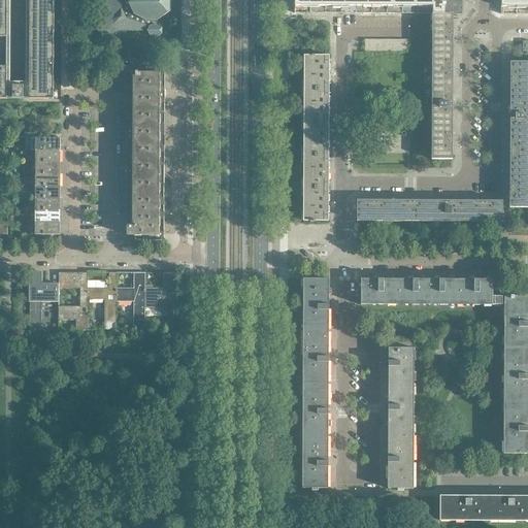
[(0,0),(0,98),(54,99),(54,0),(0,0)]
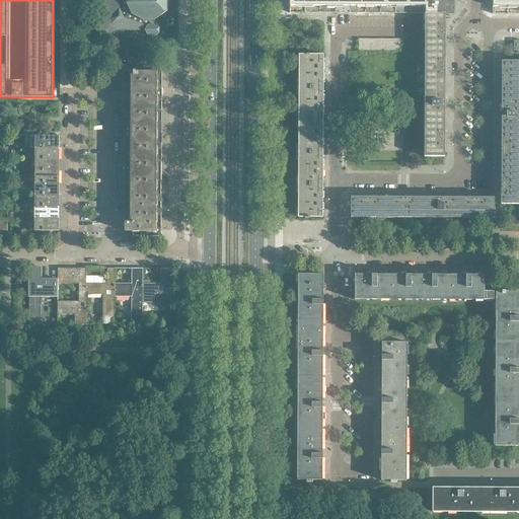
[(167,0),(99,0),(100,4),(100,11),(92,25),(100,36),(119,30),(145,30),(147,35),(154,36),(159,33),(159,27),(154,24),(154,20),(167,11),(167,9),(167,7),(167,5),(167,4),(167,3),(167,1),(167,0)]
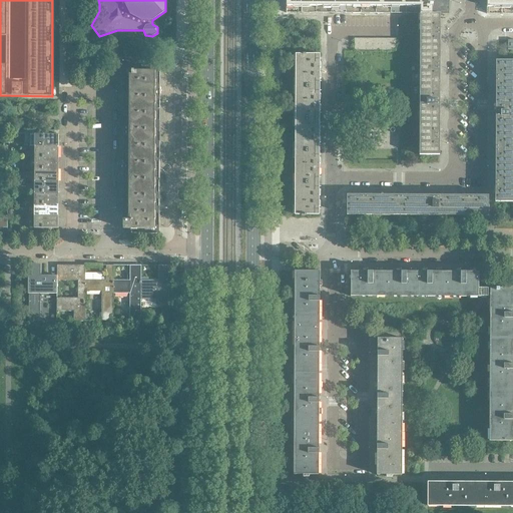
[(420,14),(420,0),(286,0),(287,13),(420,14)]
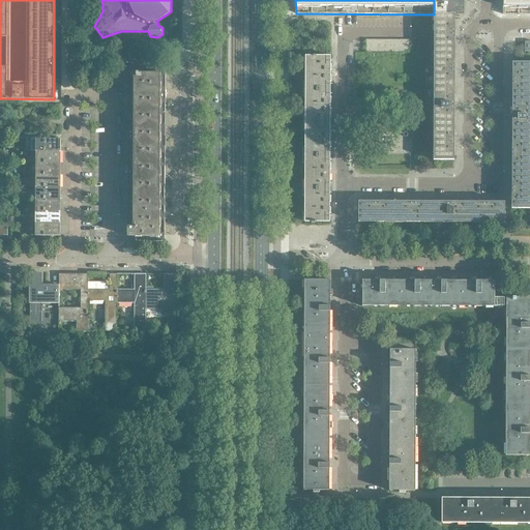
[(464,13),(464,0),(434,0),(434,15),(454,15),(464,13)]
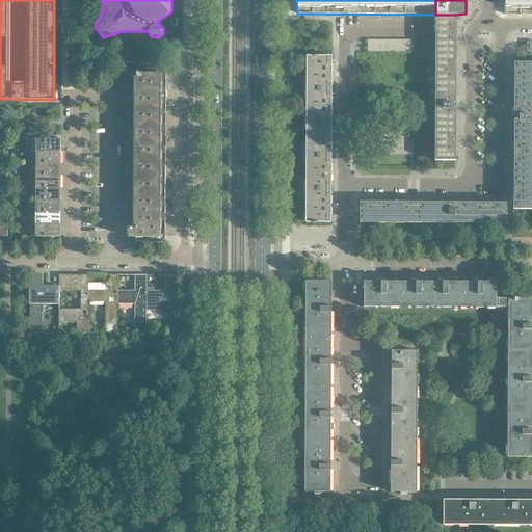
[(531,14),(531,0),(504,0),(505,15),(531,14)]
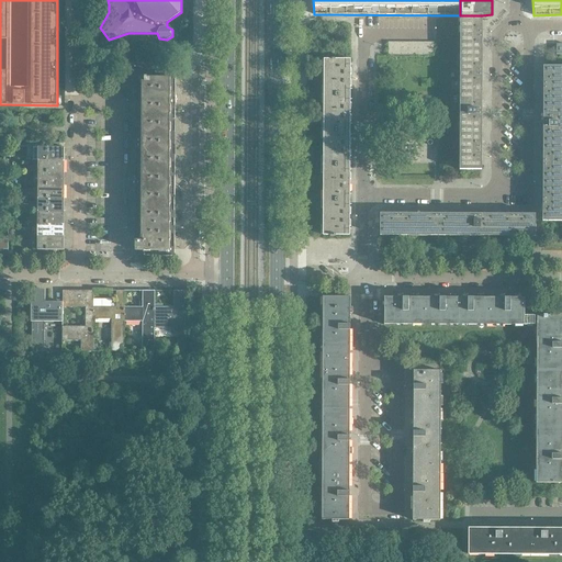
[(482,170),(482,15),(460,15),(460,169),(482,170)]
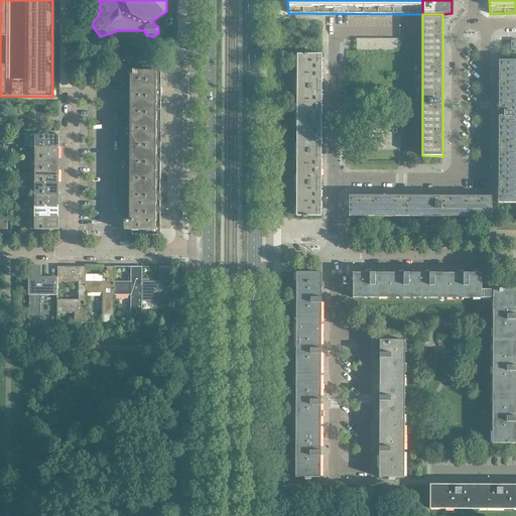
[(321,88),(321,69),(321,54),(297,54),(297,88),(321,88)]
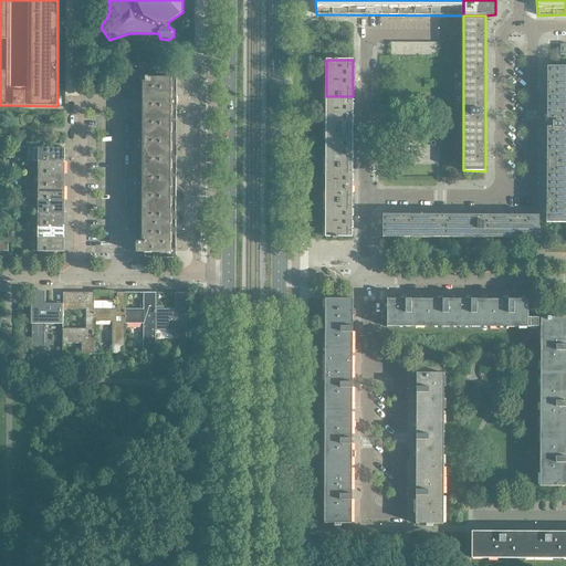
[(565,222),(565,66),(547,66),(547,71),(546,222),(565,222)]
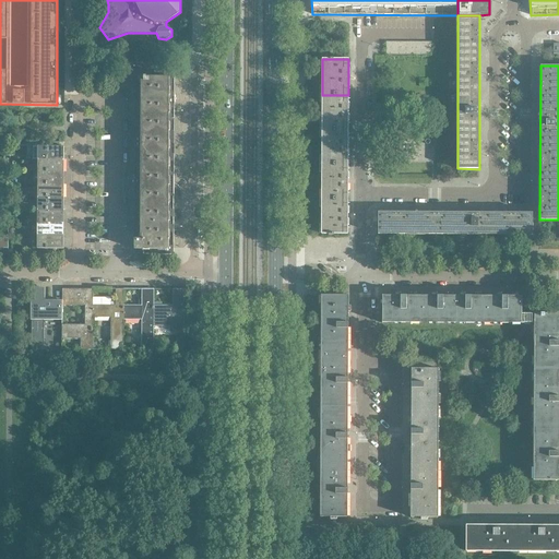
[(168,249),(169,76),(144,76),(144,86),(135,86),(134,249),(168,249)]
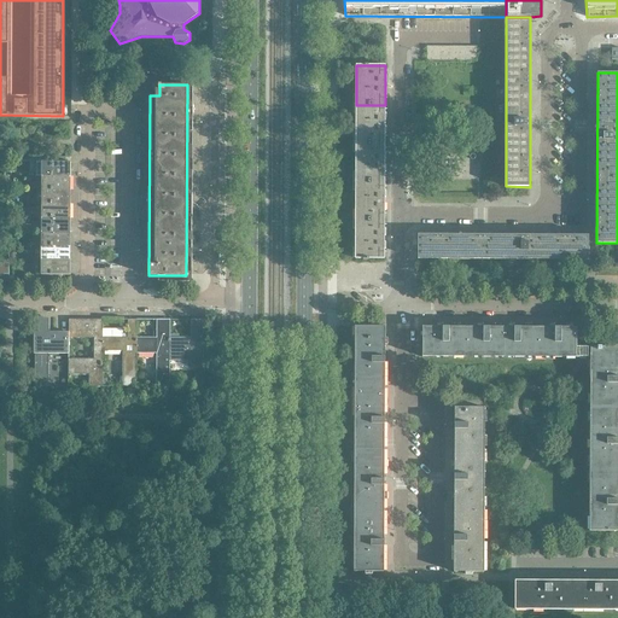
[(385,144),(385,121),(385,105),(356,105),(356,143),(385,144)]
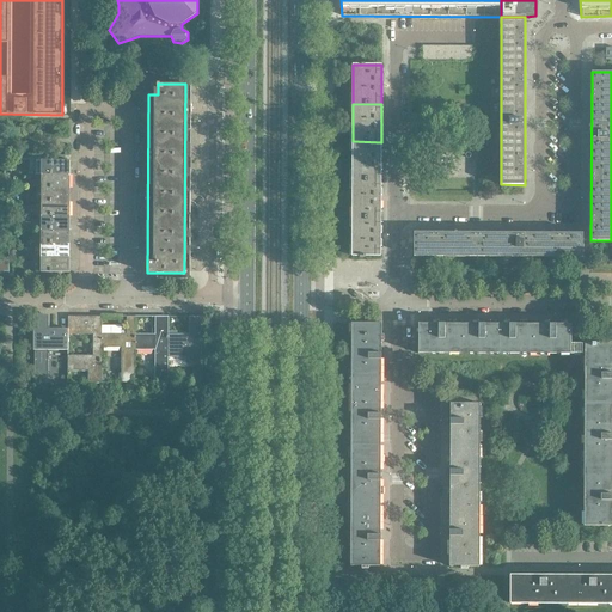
[(381,179),(381,158),(381,142),(353,141),(353,179),(381,179)]
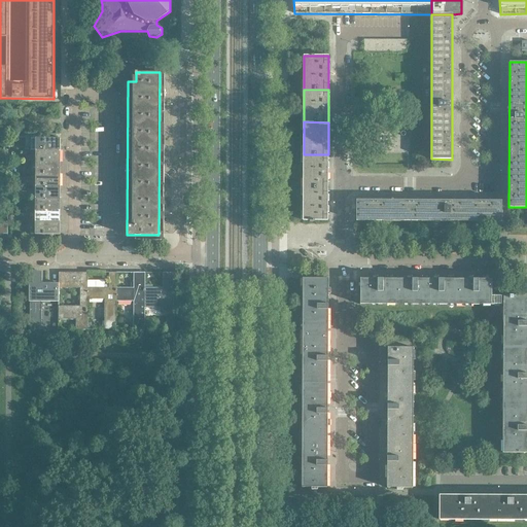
[(61,150),(61,139),(61,138),(36,138),(36,150),(61,150)]
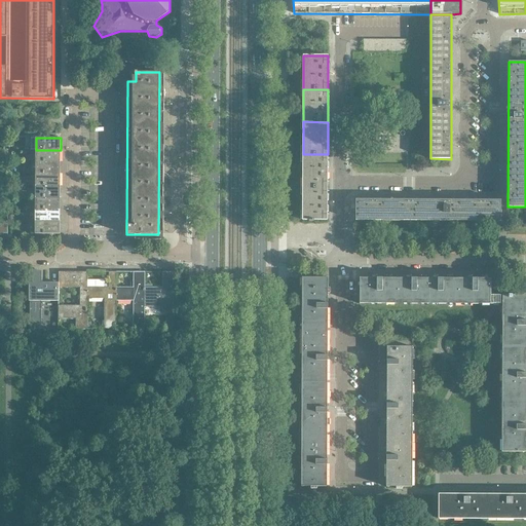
[(61,162),(61,150),(36,150),(36,162),(61,162)]
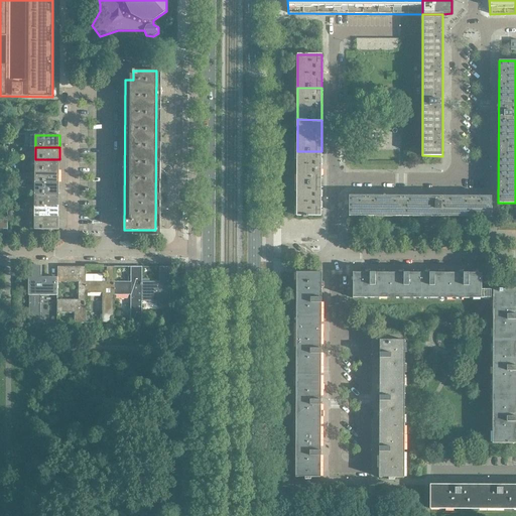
[(321,183),(321,165),(321,151),(297,151),(297,183),(321,183)]
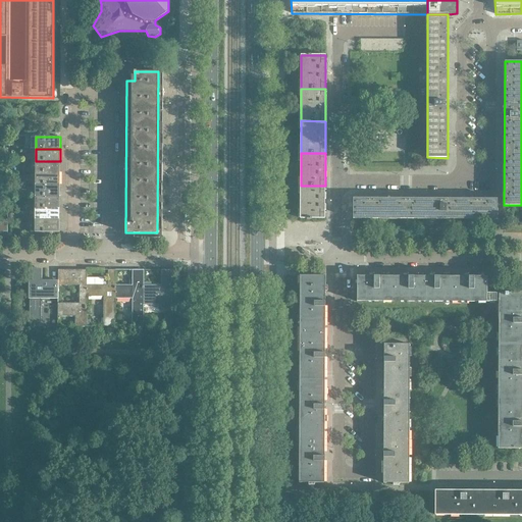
[(60,172),(60,161),(36,161),(36,172),(60,172)]
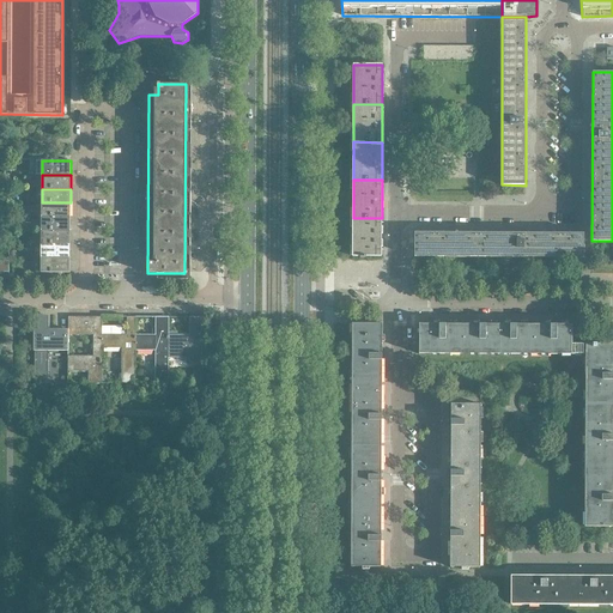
[(71,217),(71,202),(42,202),(42,217),(71,217)]
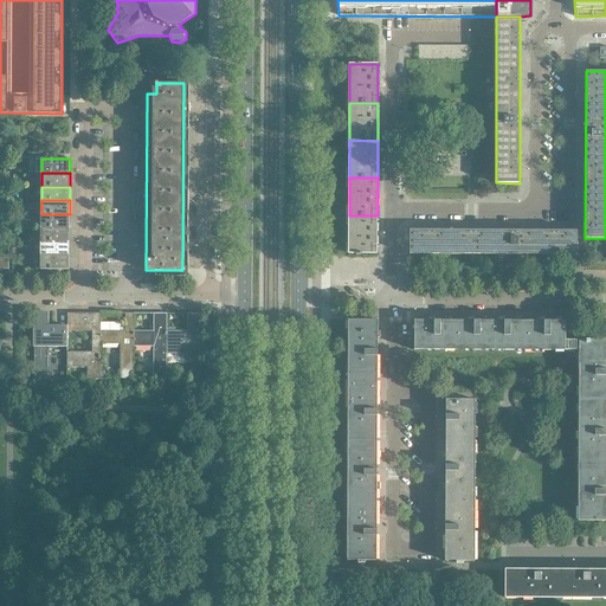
[(69,229),(70,214),(42,214),(42,227),(69,229)]
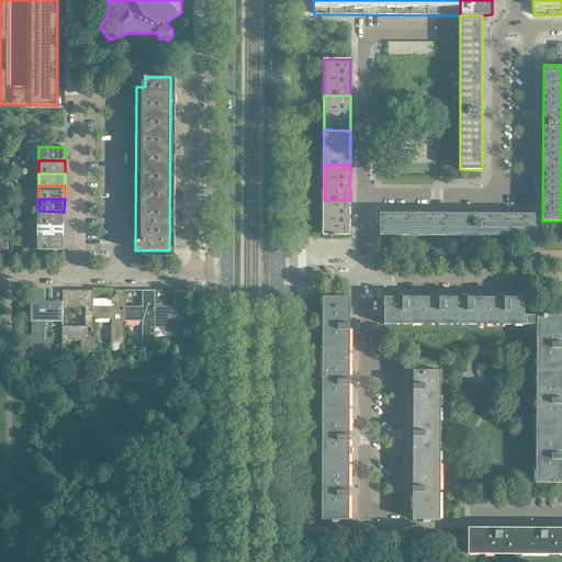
[(349,235),(350,214),(350,200),(324,200),(323,235),(349,235)]
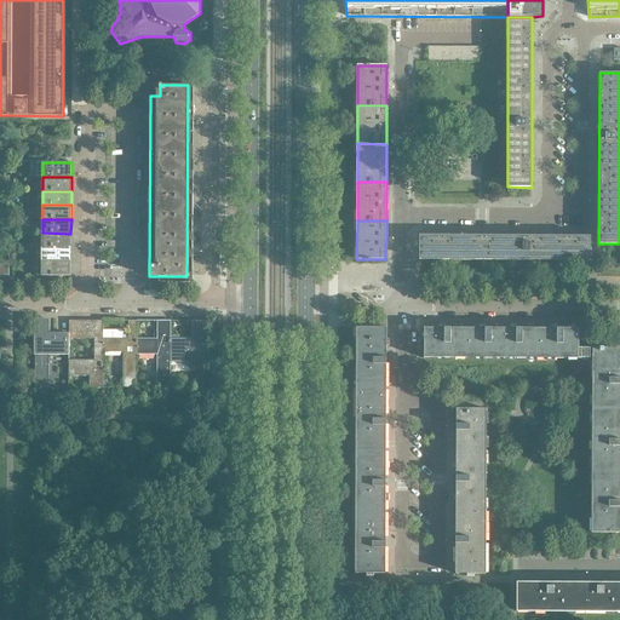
[(70,247),(70,234),(42,233),(42,247),(70,247)]
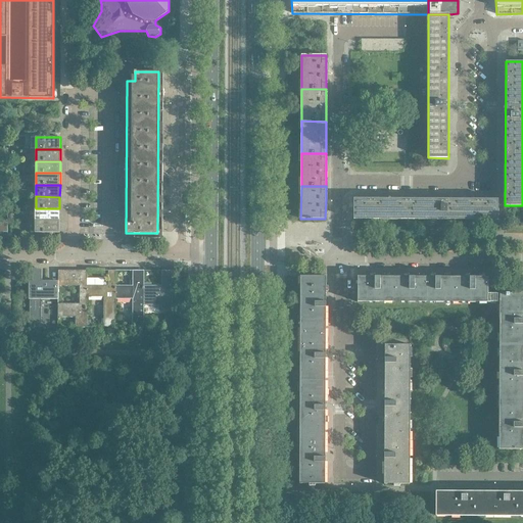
[(497,220),(497,199),(354,199),(353,220),(497,220)]
